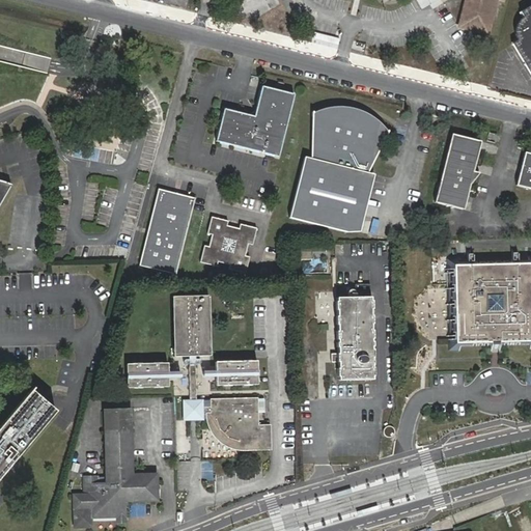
[(469,0),(463,25),(486,31),(495,0),(469,0)]
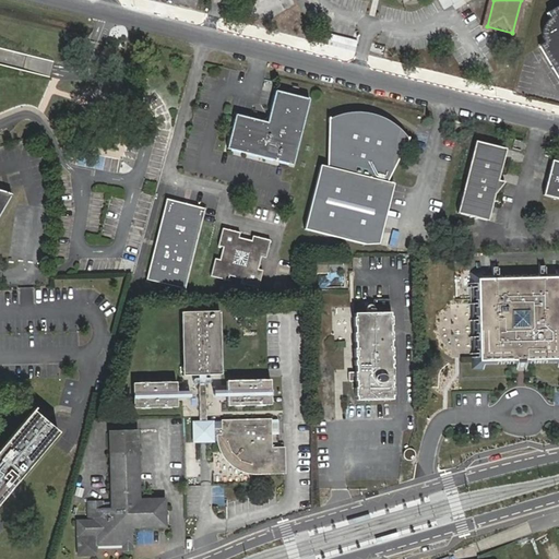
[(542,30),(542,37),(542,38),(543,44),(538,46),(558,79),(558,4),(549,12),(551,15),(547,20),(544,25),(542,30)]
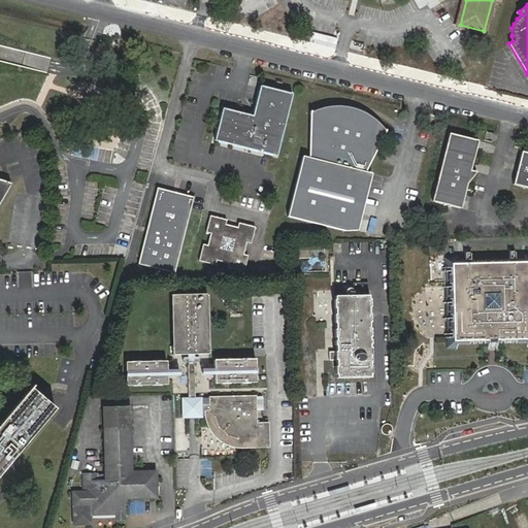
[(245,116),(223,109),(215,139),(277,155),(291,93),(261,86),(255,110),(245,116)]
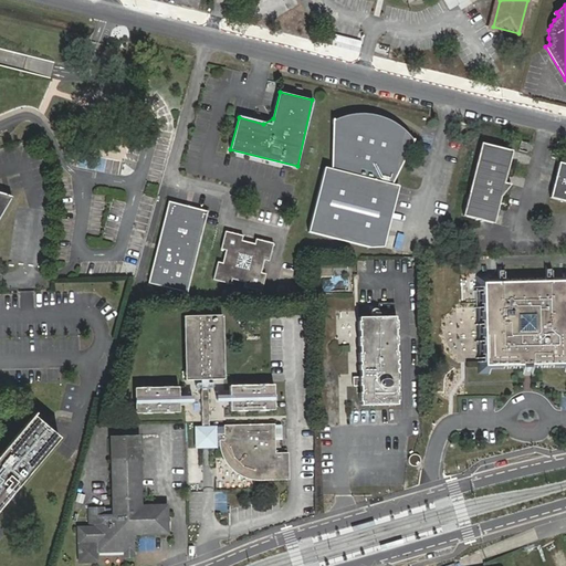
[(335,119),(332,169),(325,167),(308,232),(383,251),(399,186),(392,184),(417,139),(406,129),(391,121),(376,115),(362,114),(346,116),(335,119)]
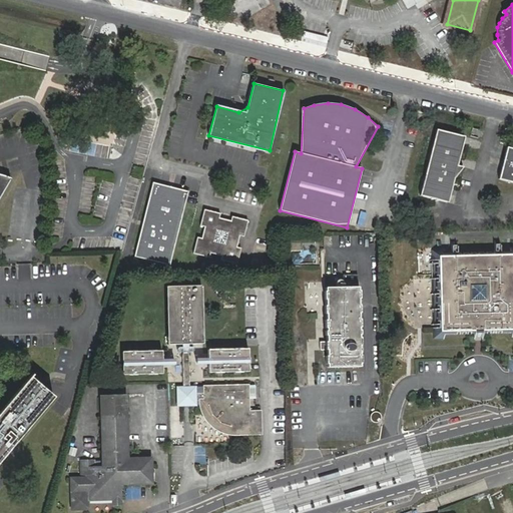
[(422,113),(420,113),(419,112),(416,113),(414,114),(413,115),(412,116),(411,118),(411,120),(412,123),(413,124),(416,126),(418,126),(420,126),(421,125),(422,125),(424,122),(425,119),(425,116),(423,115),(422,113)]
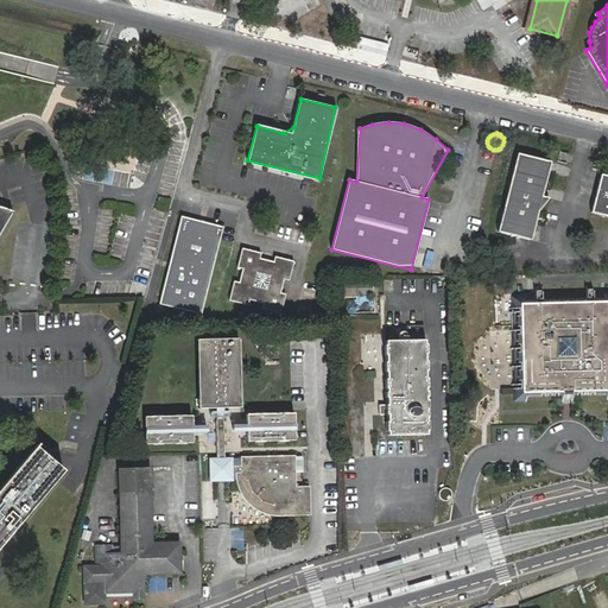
[(545,198),(553,163),(519,154),(500,232),(534,241),(542,213),(551,200),(545,198)]
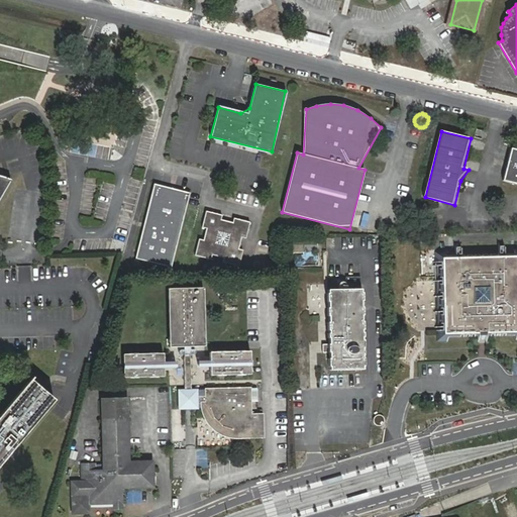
[(516,149),(511,149),(504,180),(516,183),(516,149)]
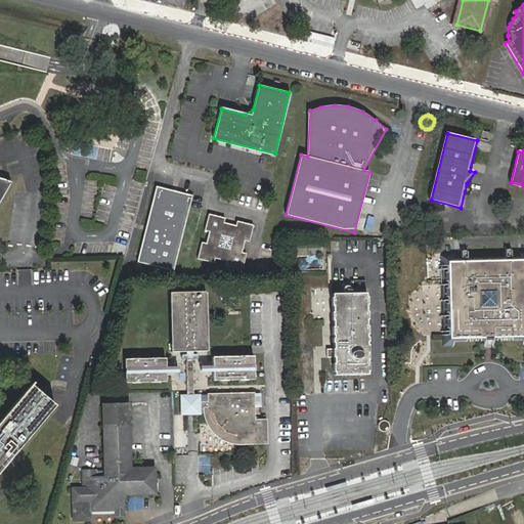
[(192,195),(157,186),(137,261),(173,271),(192,195)]
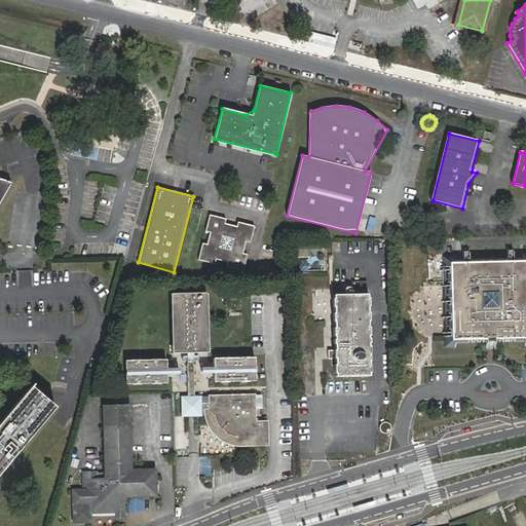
[(211,214),(199,260),(243,271),(255,225),(211,214)]
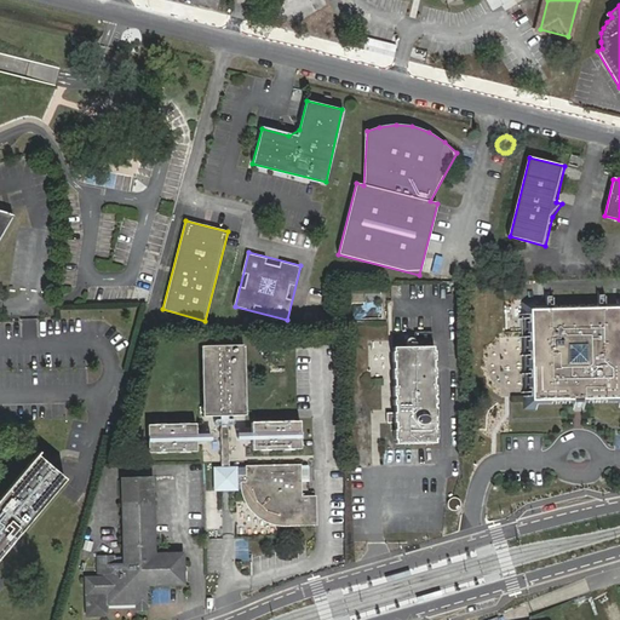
[(551,309),(544,310),(530,310),(530,303),(520,303),(520,316),(526,316),(528,396),(521,396),(522,409),(534,409),(534,403),(618,400),(618,407),(619,406),(619,299),(615,300),(616,306),(603,308),(596,308),(551,309)]
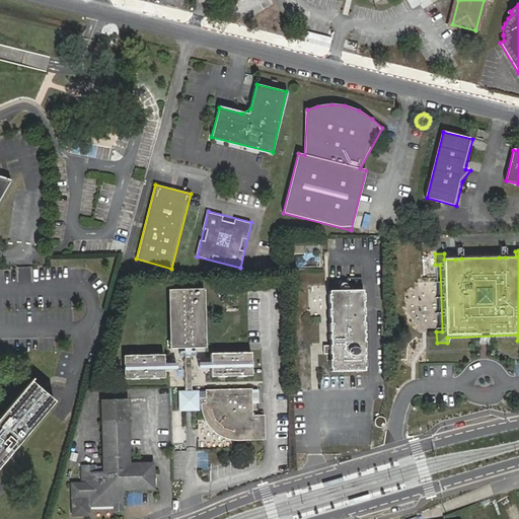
[(54,258),(54,266),(70,267),(70,260),(54,258)]
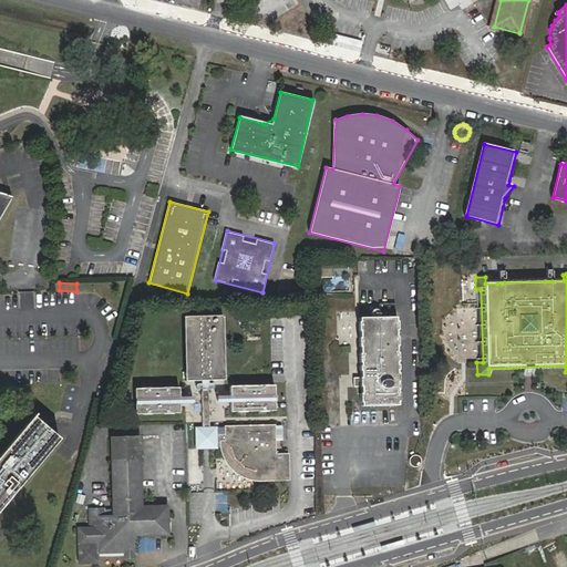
[(358,379),(359,388),(360,388),(361,395),(359,395),(359,402),(361,402),(361,406),(397,404),(397,400),(398,400),(398,394),(395,394),(395,390),(398,390),(398,385),(395,387),(395,381),(398,381),(398,373),(395,373),(395,369),(397,369),(397,364),(395,364),(394,359),(397,359),(397,353),(394,353),(394,346),(397,346),(397,338),(394,338),(394,331),(397,331),(397,322),(394,322),(394,319),(384,319),(384,311),(380,311),(380,319),(359,320),(359,323),(357,323),(358,332),(359,332),(360,339),(358,339),(358,347),(360,346),(360,352),(358,353),(358,360),(360,360),(360,364),(358,364),(358,370),(360,369),(360,379),(358,379)]
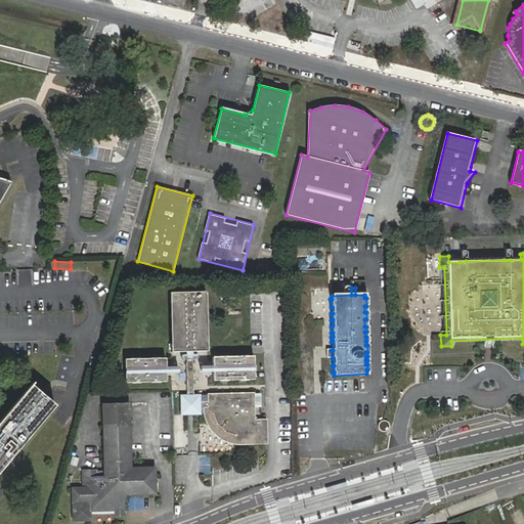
[(187,352),(193,352),(209,352),(207,292),(170,294),(172,353),(187,352)]
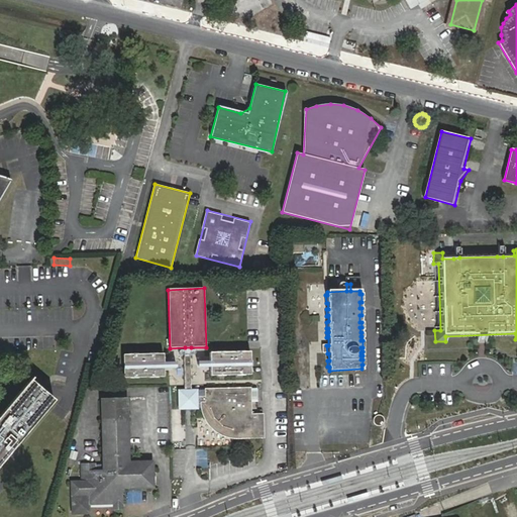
[(211,353),(211,376),(250,375),(249,352),(211,353)]
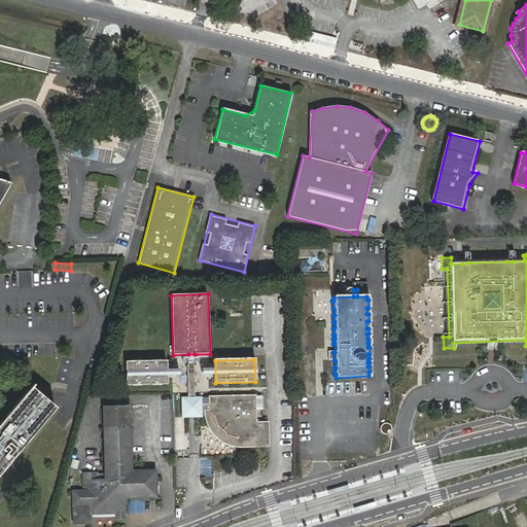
[(127,362),(127,385),(169,384),(168,360),(127,362)]
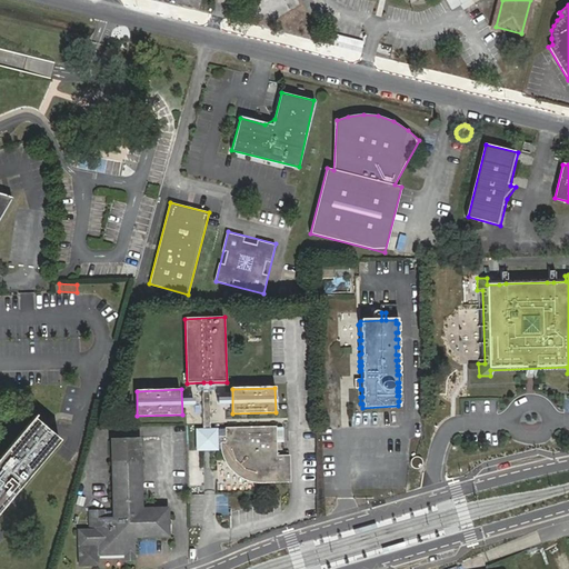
[(0,512),(60,437),(33,416),(0,457),(0,512)]
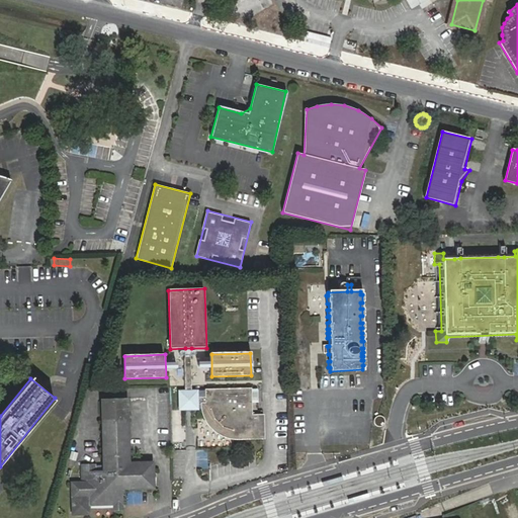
[(204,398),(204,403),(204,406),(209,406),(210,408),(211,411),(211,414),(213,417),(217,423),(219,425),(222,428),(224,429),(229,432),(227,437),(231,438),(233,438),(240,439),(252,438),(252,423),(259,423),(258,386),(204,387),(204,398)]
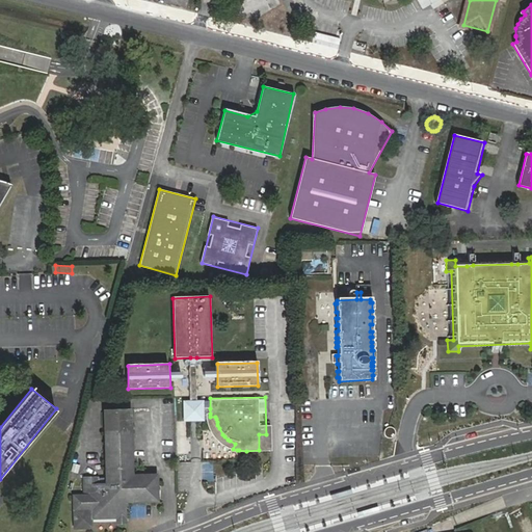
[(202,403),(196,403),(191,403),(184,403),(184,420),(203,419),(203,414),(203,407),(202,403)]
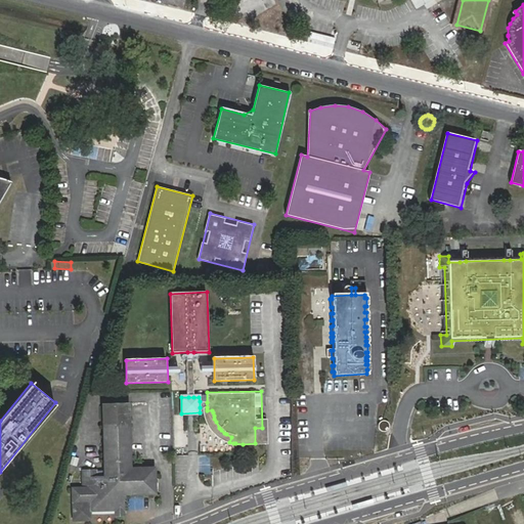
[(115,507),(124,507),(124,495),(156,494),(156,482),(156,467),(129,467),(128,402),(103,403),(105,474),(94,474),(94,471),(80,471),(80,482),(70,482),(71,521),(91,521),(91,512),(115,511),(115,507)]
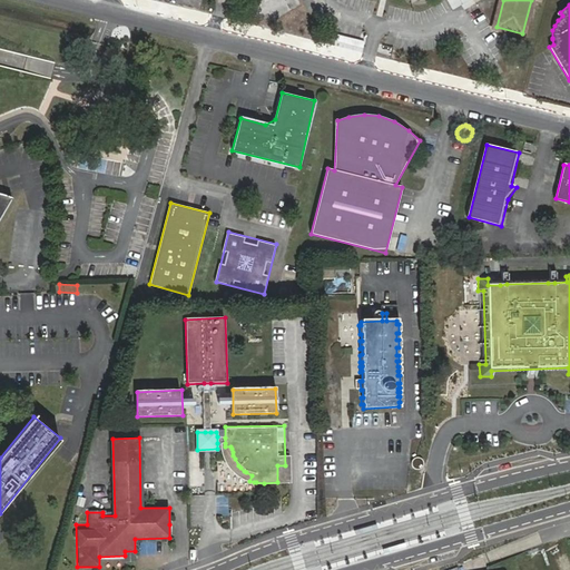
[(414,462),(413,465),(414,468),(414,469),(415,469),(416,470),(420,470),(422,470),(423,469),(424,467),(424,465),(424,463),(423,462),(422,460),(421,460),(419,459),(418,460),(415,460),(414,462)]
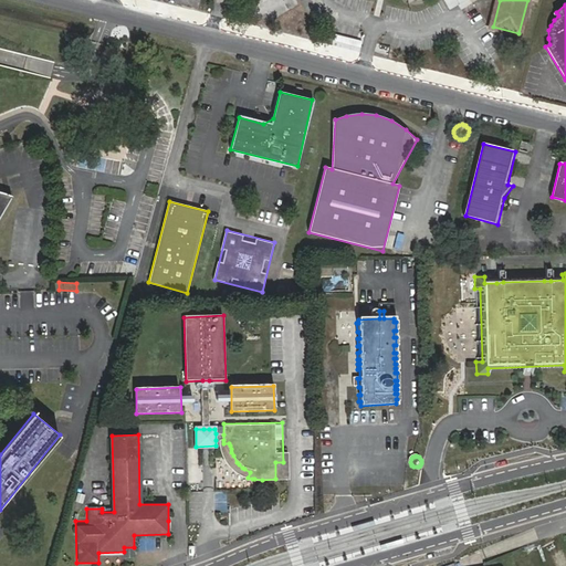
[(136,557),(134,547),(124,547),(124,552),(126,557),(130,557),(136,557)]
